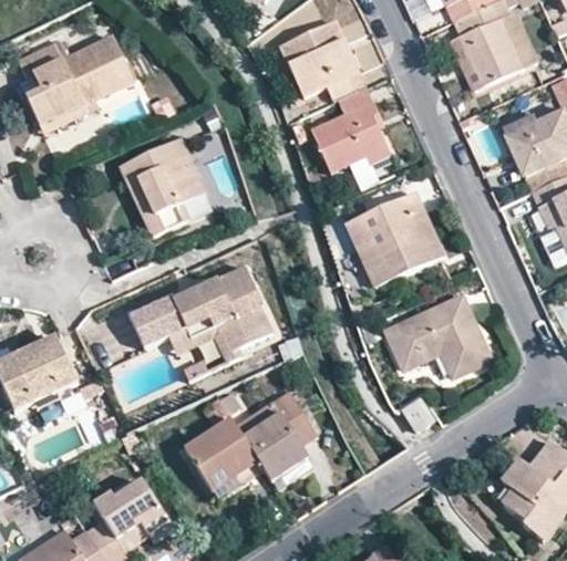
[(447,0),(455,14),(486,0),(447,0)]
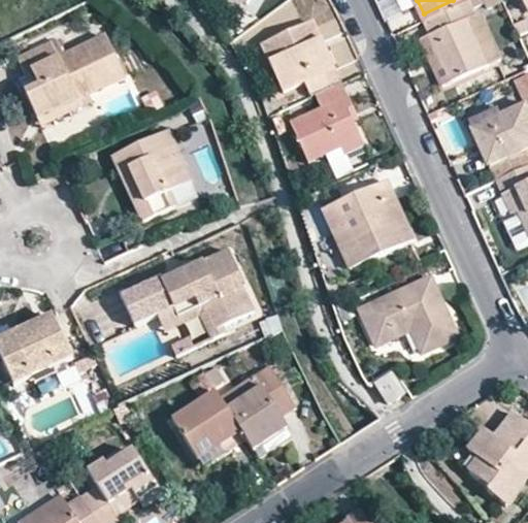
[(453,0),(424,13),(452,75),(497,55),(472,0),(453,0)]
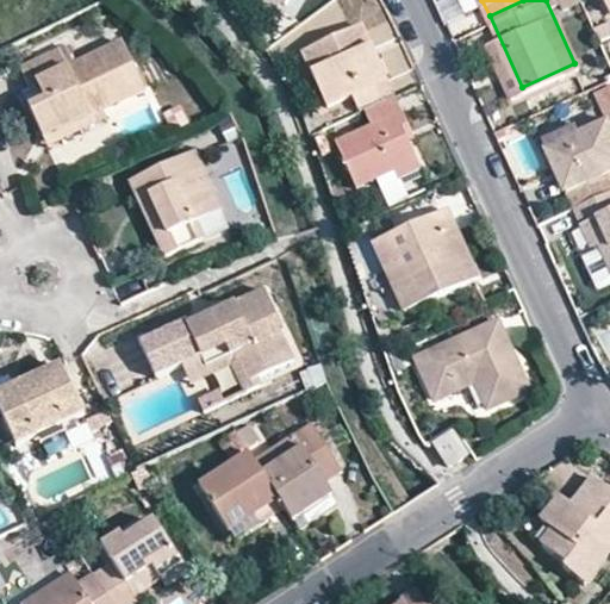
[(352,24),(363,51),(374,47),(361,20),(352,24)]
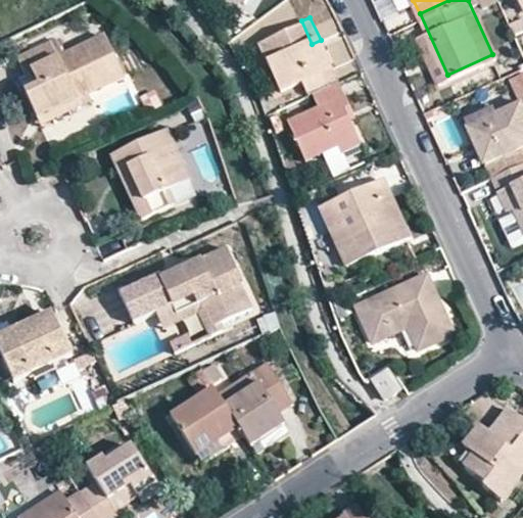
[(258,40),(279,86),(300,77),(306,91),(310,89),(336,77),(321,40),(312,44),(301,20),(258,40)]
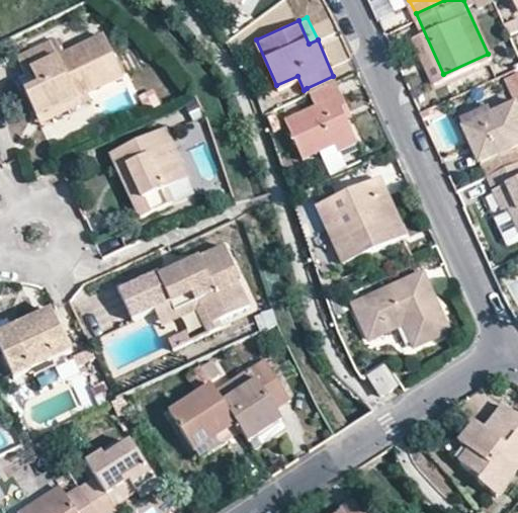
[(102,30),(63,50),(54,33),(16,53),(24,69),(29,66),(35,79),(23,85),(36,111),(86,87),(121,69),(102,30)]
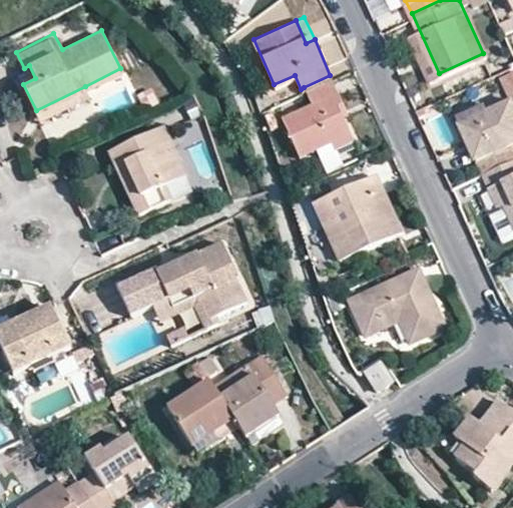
[(17,71),(23,84),(35,78),(29,65),(24,68),(17,71)]
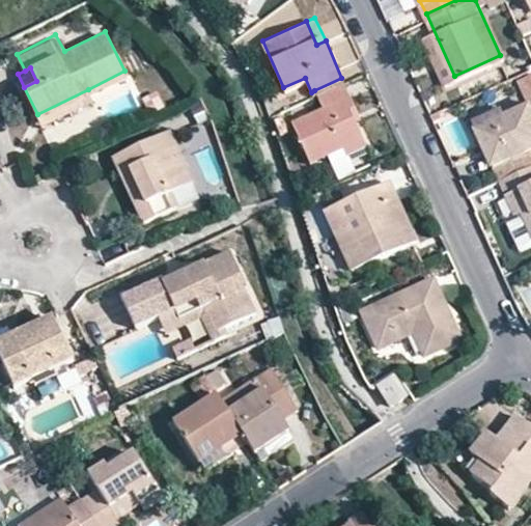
[(530,95),(530,71),(519,77),(528,98),(530,95)]
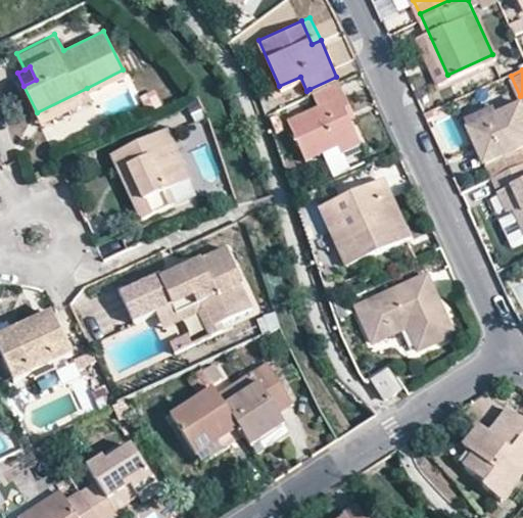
[(348,116),(337,94),(343,91),(336,77),(310,89),(317,104),(286,120),(304,155),(335,141),(355,131),(348,116)]
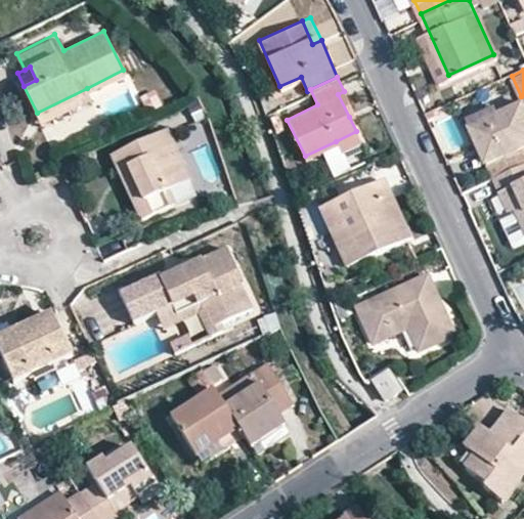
[(87,88),(37,113),(40,121),(90,95),(87,88)]
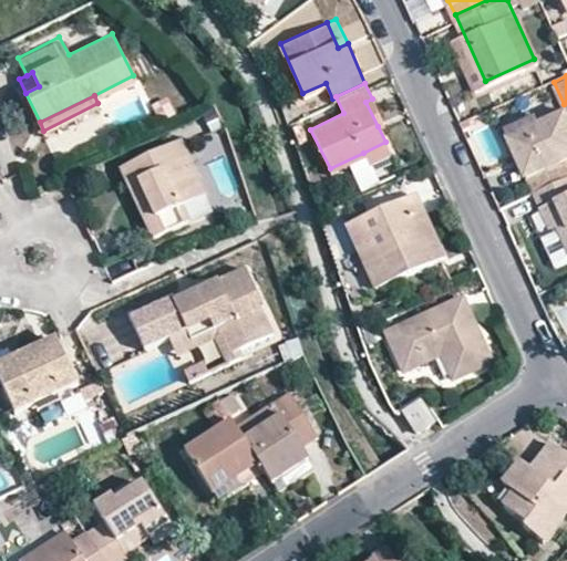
[(372,99),(366,102),(378,126),(383,124),(372,99)]
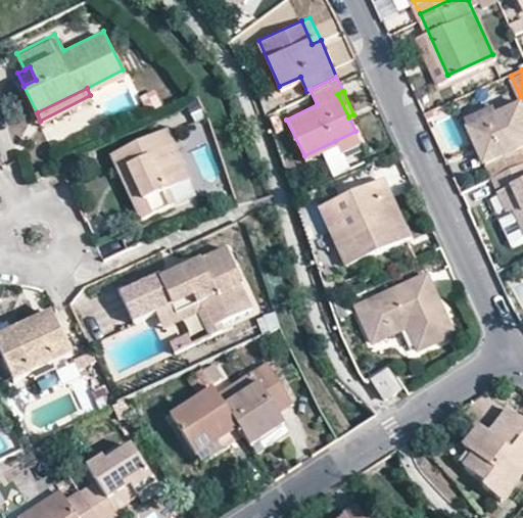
[(472,123),(494,172),(510,165),(503,150),(522,140),(522,102),(522,99),(495,111),(472,123)]
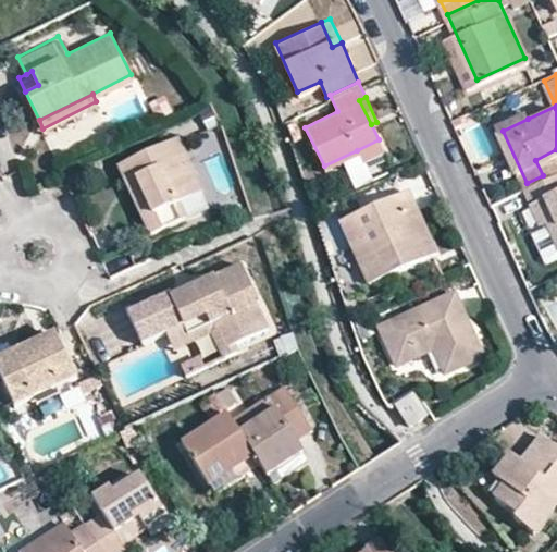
[(503,131),(528,119),(524,110),(498,121),(503,131)]
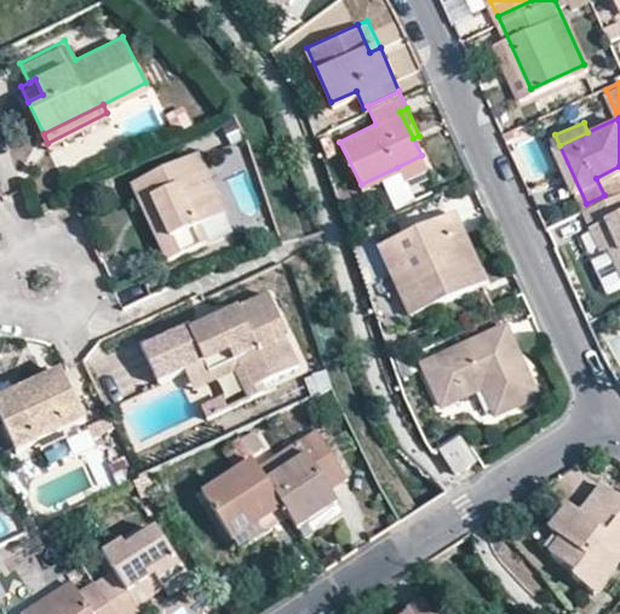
[(222,208),(195,149),(132,178),(143,201),(151,199),(165,228),(158,233),(167,254),(206,236),(197,219),(222,208)]
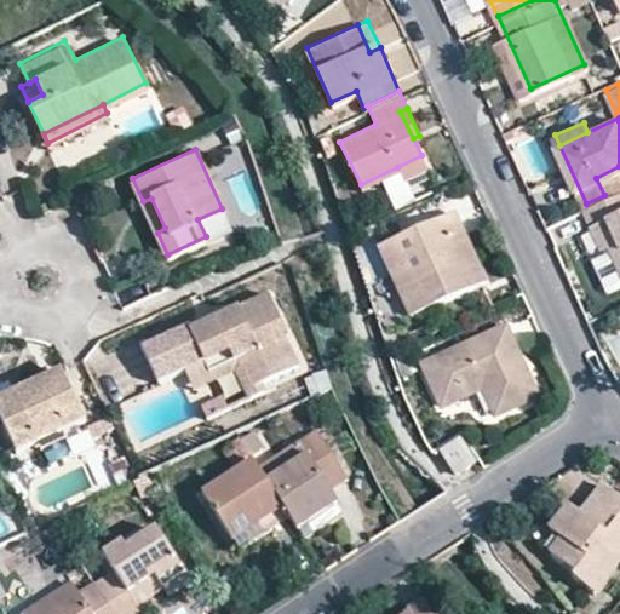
[(422,155),(397,167),(402,176),(425,165),(422,155)]
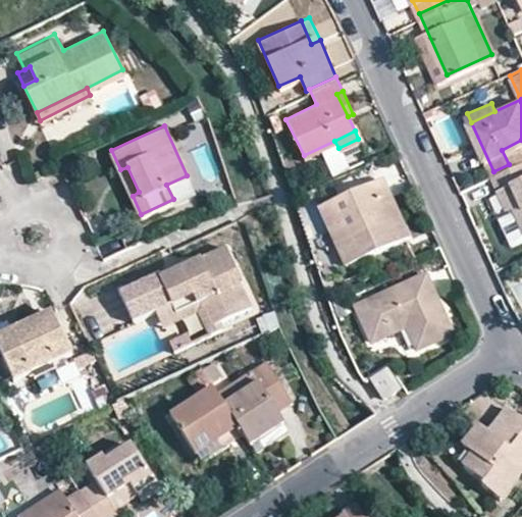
[(521,157),(509,164),(493,171),(511,210),(494,216),(507,243),(521,236),(521,235),(521,231),(521,230),(521,157)]
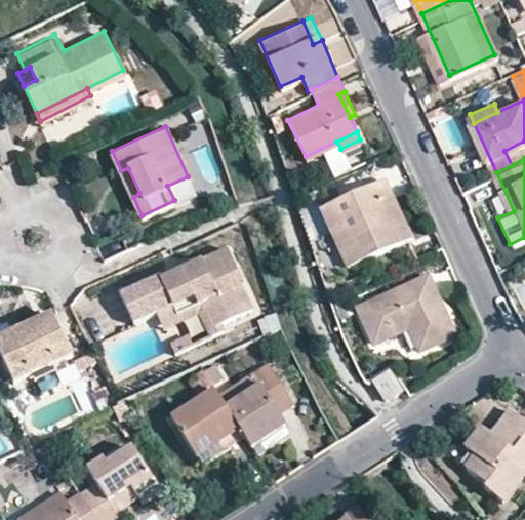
[(121,170),(133,197),(139,193),(128,168),(121,170)]
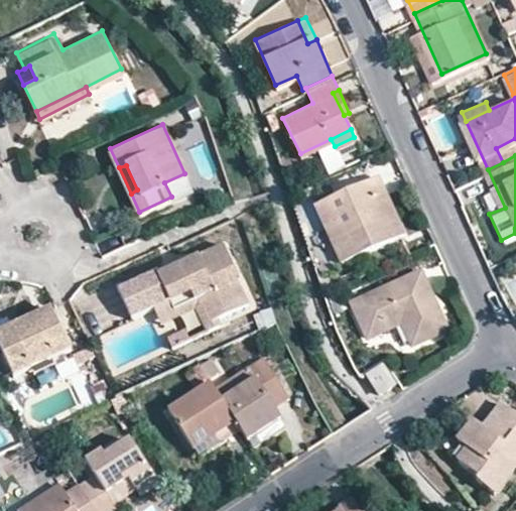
[(315,201),(342,259),(401,230),(376,173),(315,201)]
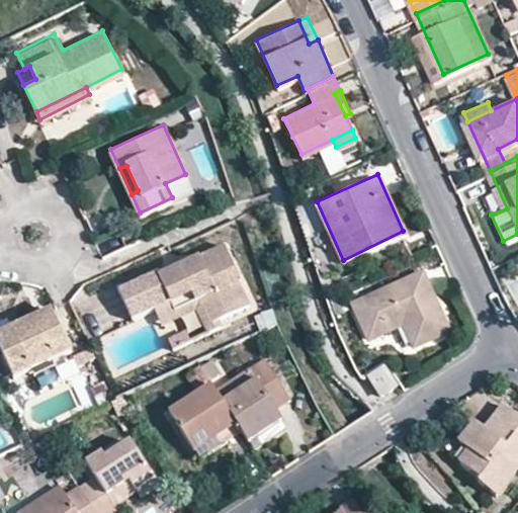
[(240,276),(223,241),(157,273),(155,269),(118,286),(132,315),(152,305),(160,321),(193,305),(205,329),(222,321),(219,315),(248,301),(237,278),(240,276)]
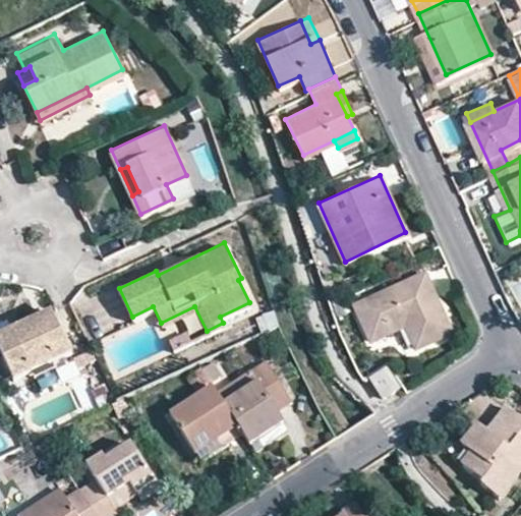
[(423,270),(354,301),(371,337),(405,321),(415,343),(450,328),(423,270)]
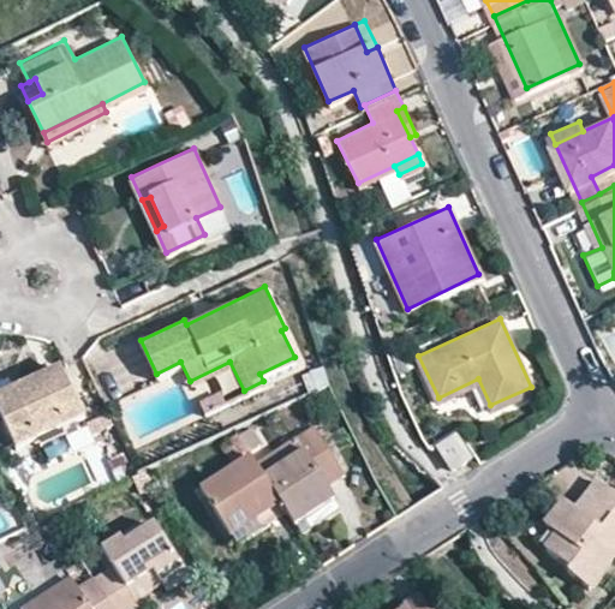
[(0,390),(0,410),(15,441),(81,411),(60,364),(0,390)]
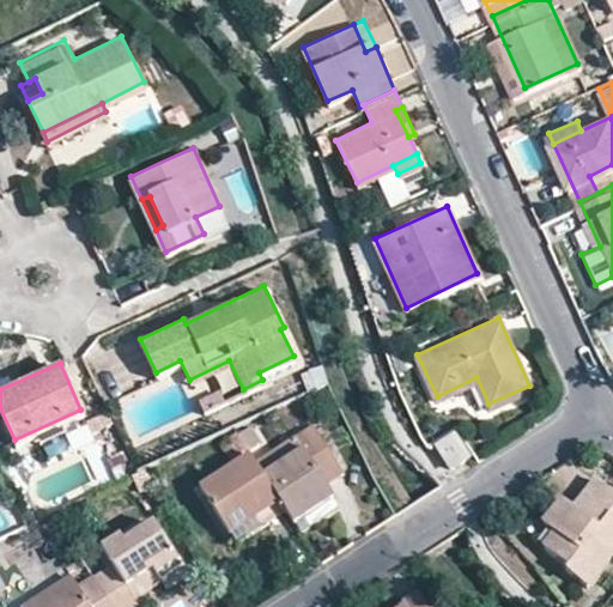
[(313,422),(255,459),(280,496),(285,505),(293,517),(313,504),(309,497),(328,485),(325,478),(341,467),(313,422)]
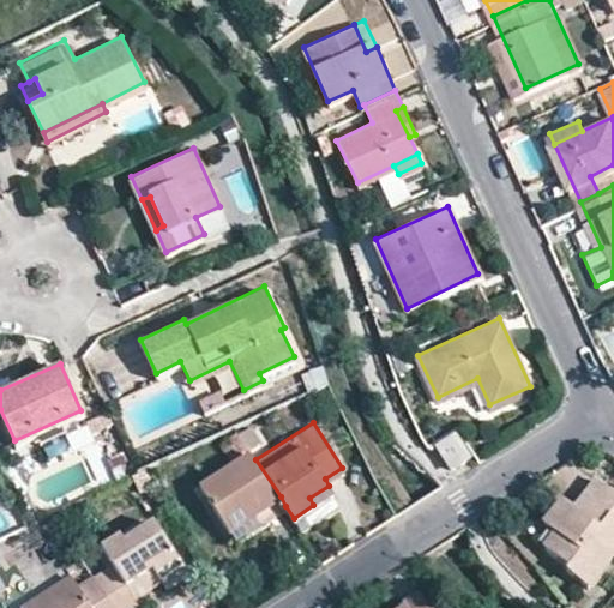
[(439,443),(452,462),(469,451),(455,432),(439,443)]
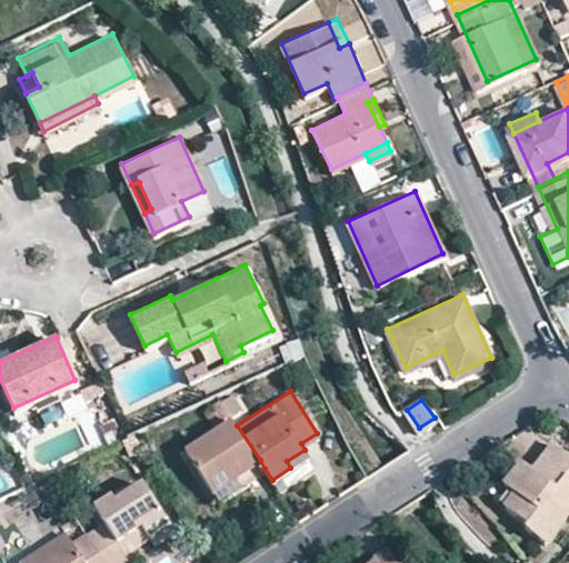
[(232,418),(186,448),(213,491),(260,460),(237,425),(232,418)]
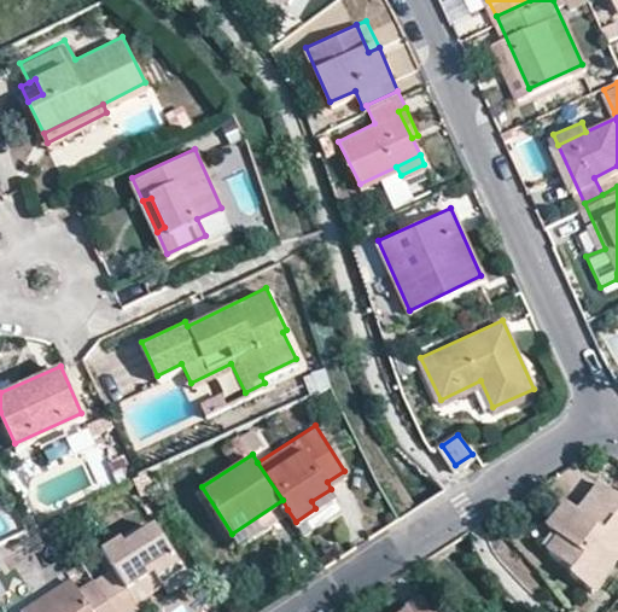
[(592,587),(617,551),(617,494),(599,479),(577,508),(566,499),(547,523),(558,532),(547,547),(570,565),(567,569),(592,587)]
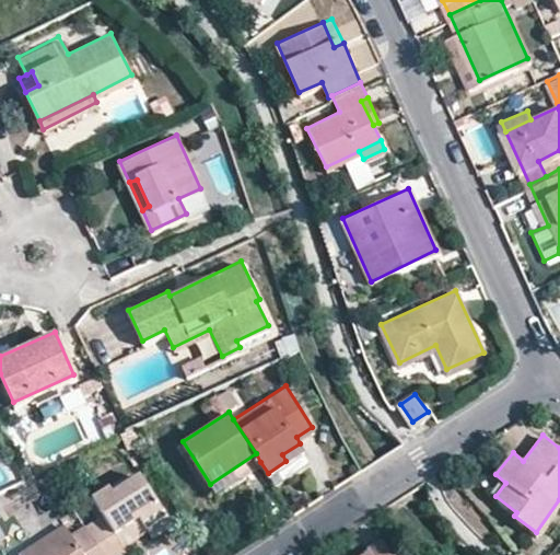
[(300,443),(282,454),(286,461),(304,449),(300,443)]
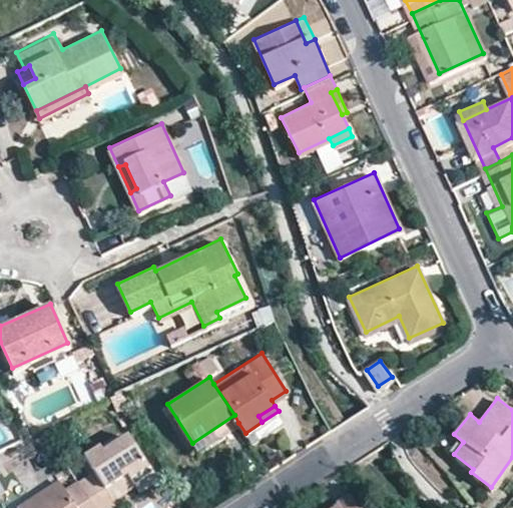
[(152,472),(128,433),(104,449),(100,444),(85,454),(94,468),(77,479),(95,507),(106,507),(116,503),(113,498),(109,491),(131,477),(135,483),(152,472)]
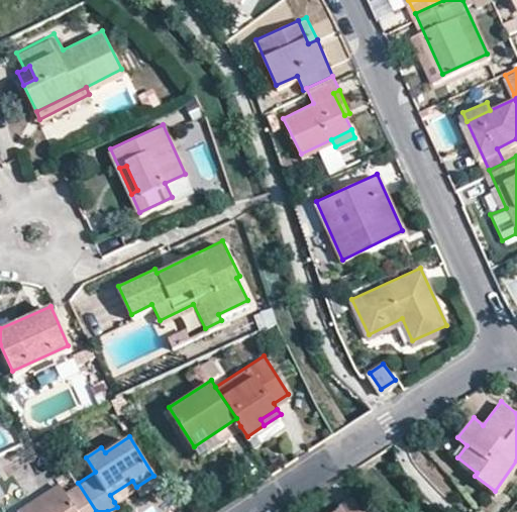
[(153,476),(136,487),(139,493),(158,482),(153,476)]
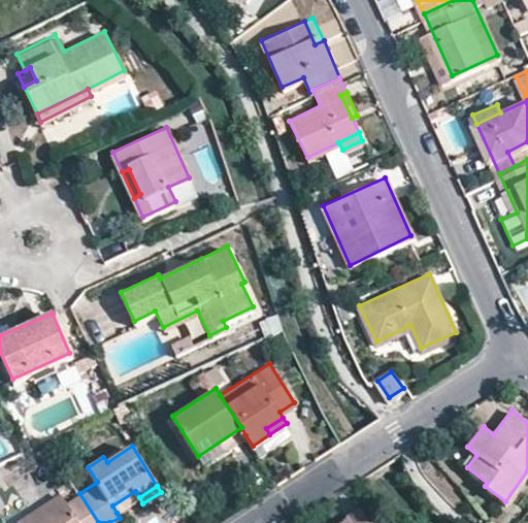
[(135,491),(112,505),(117,513),(139,497),(135,491)]
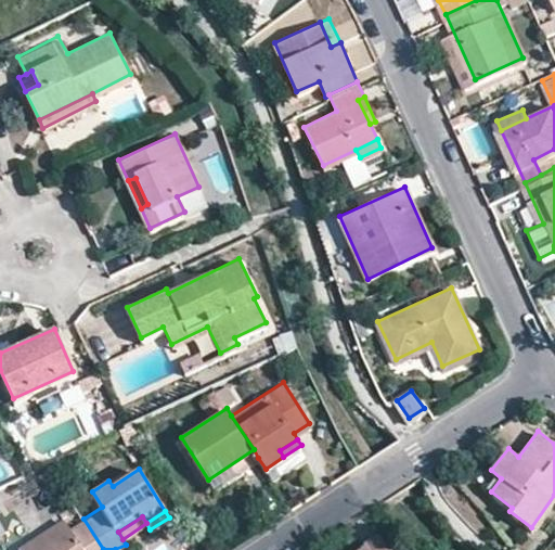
[(20,546),(22,549),(103,549),(84,519),(71,527),(64,517),(20,546)]
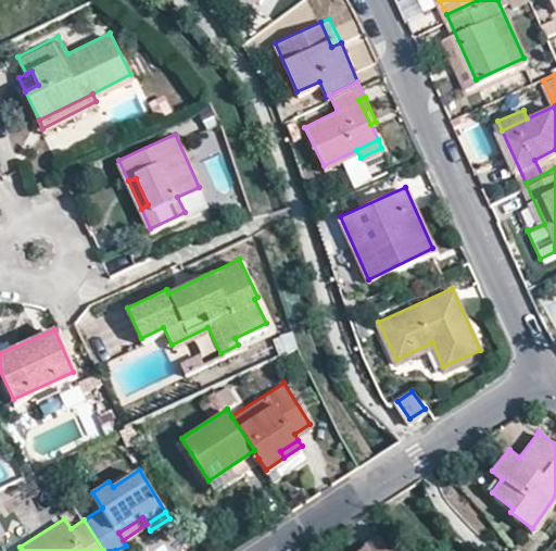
[(389,550),(378,533),(362,543),(366,550),(363,550),(389,550)]
